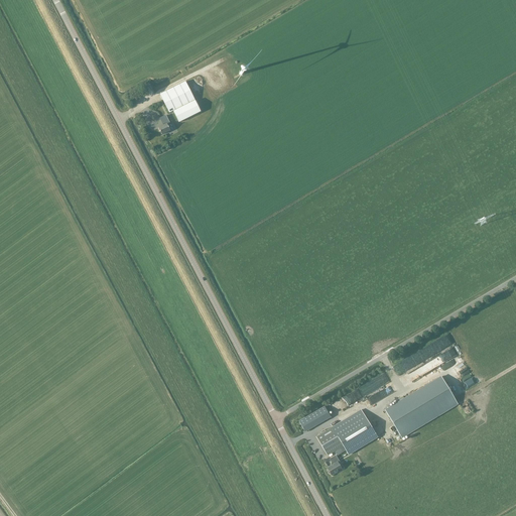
[(185,82),(159,95),(169,113),(172,111),(195,100),(185,82)]
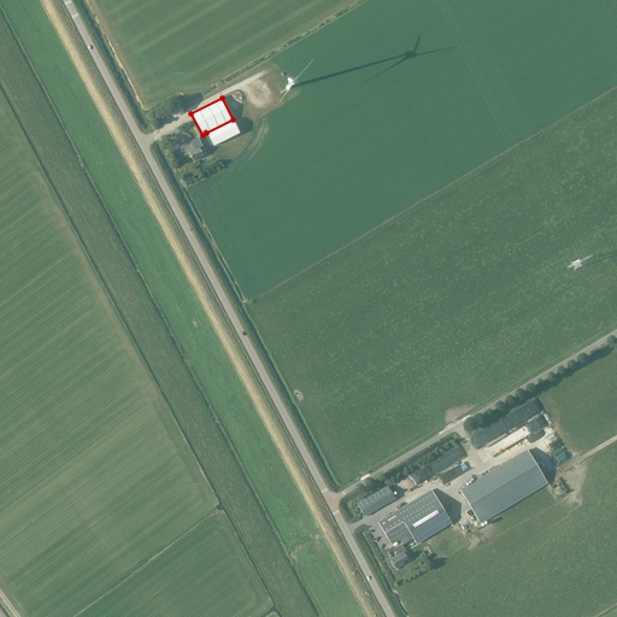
[(233,119),(206,133),(213,146),(240,134),(233,119)]
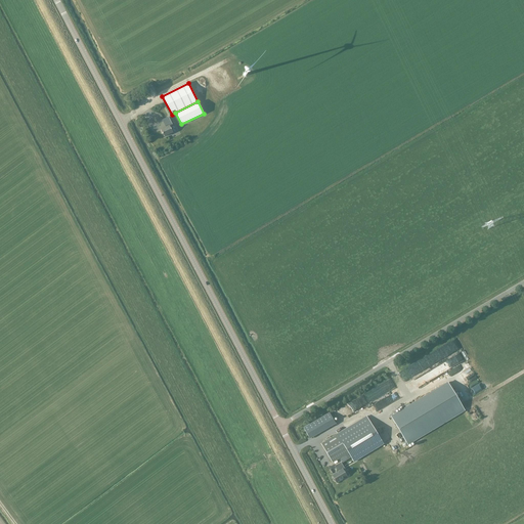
[(164,137),(173,132),(169,126),(172,125),(169,117),(163,120),(166,127),(161,130),(164,137)]
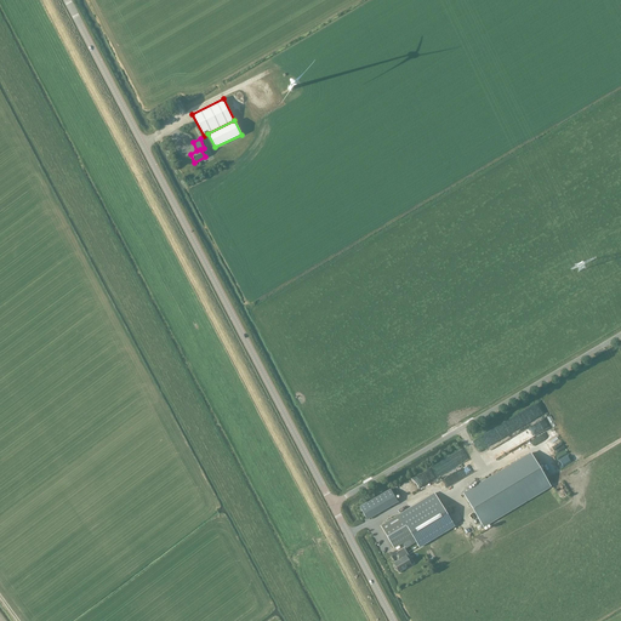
[(556,377),(541,385),(543,388),(557,381),(556,377)]
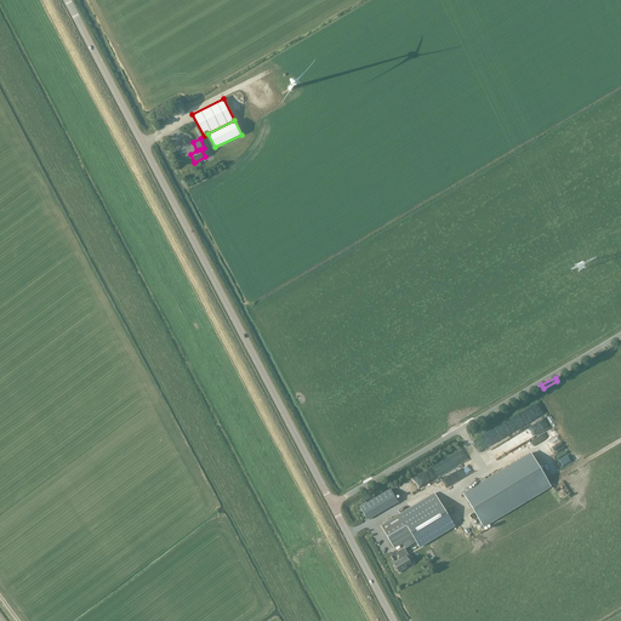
[(455,455),(451,457),(454,463),(467,457),(463,449),(454,454),(455,455)]
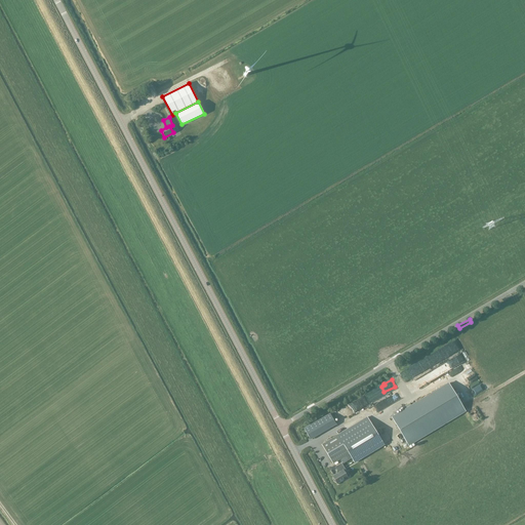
[(466,411),(448,382),(391,416),(408,446),(466,411)]
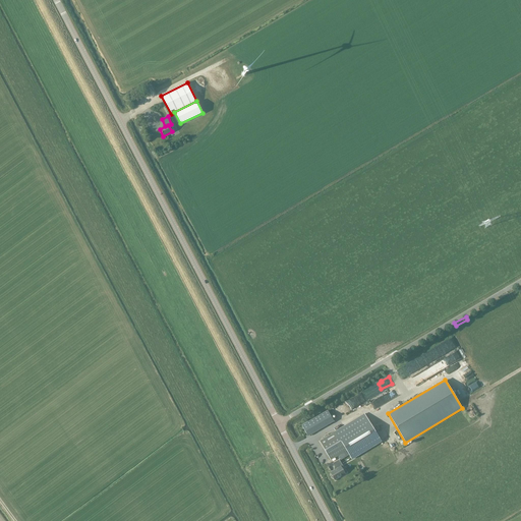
[(334,421),(331,417),(327,411),(301,425),(307,437),(334,421)]
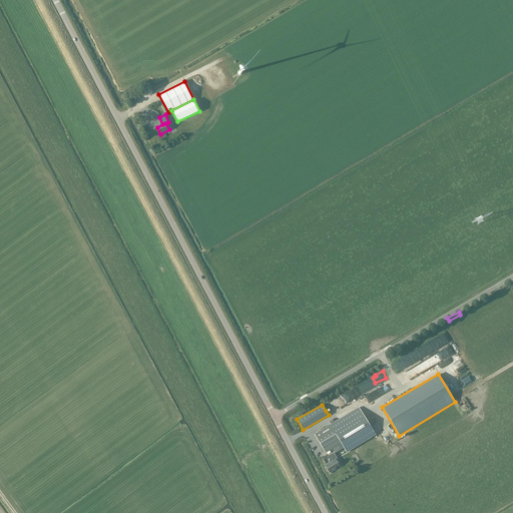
[(330,425),(314,434),(326,453),(333,449),(335,452),(343,447),(346,452),(375,435),(359,407),(330,425)]
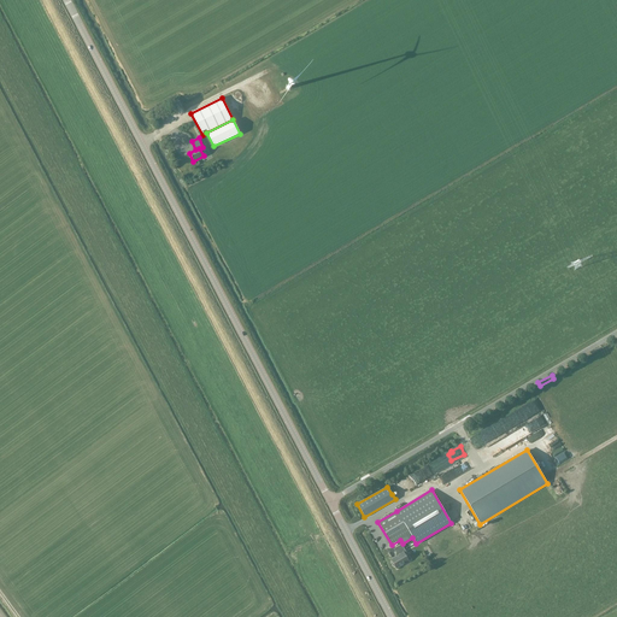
[(397,553),(395,557),(391,559),(392,562),(392,563),(392,564),(393,565),(393,566),(394,566),(395,566),(397,569),(409,562),(404,554),(406,553),(401,545),(393,548),(397,553)]
